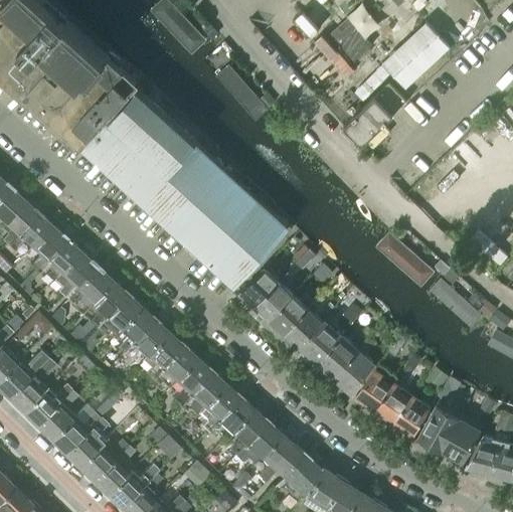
[(9,81),(80,147),(138,83),(104,53),(60,15),(46,2),(43,0),(0,0),(0,72),(9,81)]
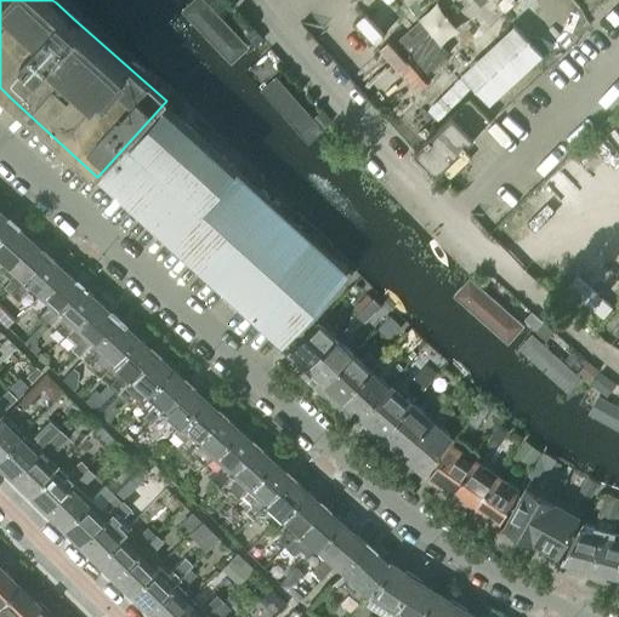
[(192,0),(179,12),(231,69),(250,52),(203,0),(192,0)]
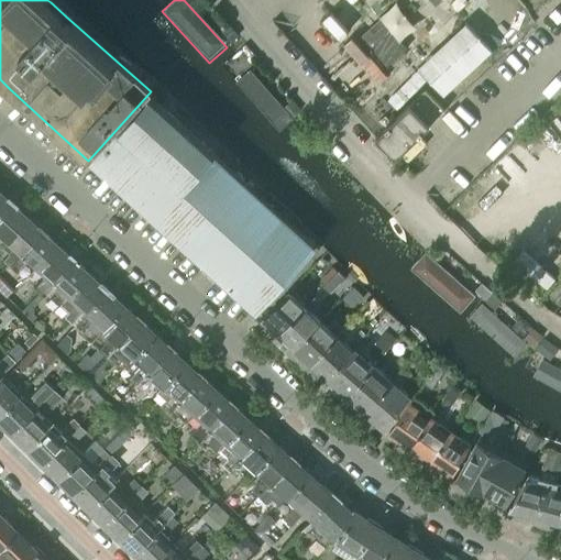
[(234,85),(277,132),(293,119),(250,72),(234,85)]
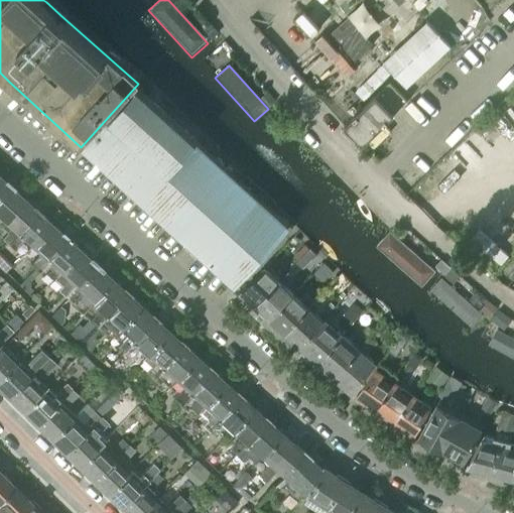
[(81,147),(174,231),(228,171),(142,93),(144,91),(138,84),(81,147)]
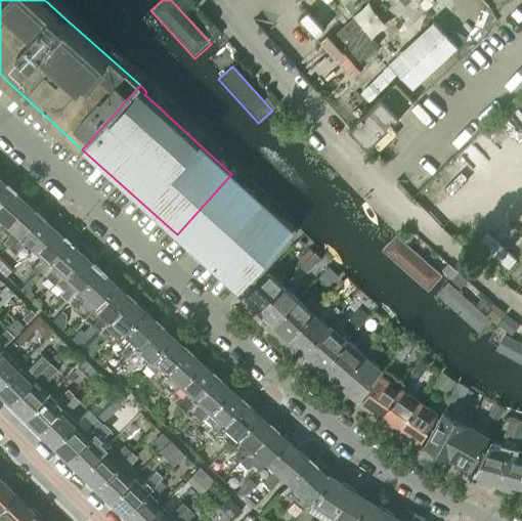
[(351,131),(370,149),(416,105),(397,86),(351,131)]
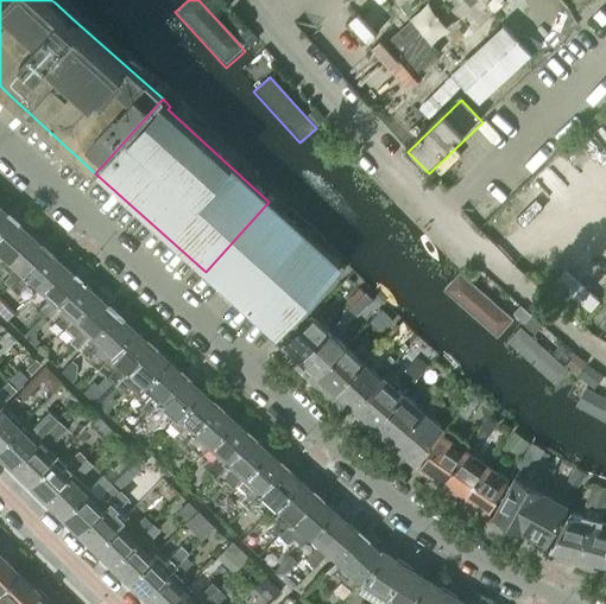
[(269,202),(206,272),(279,338),(342,268),(269,202)]
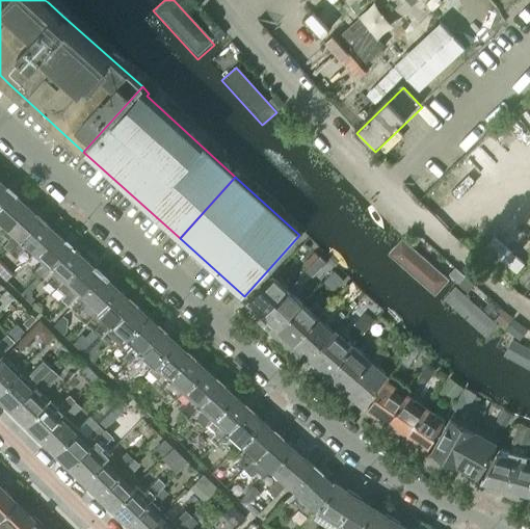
[(0,204),(11,191),(0,181),(0,204)]
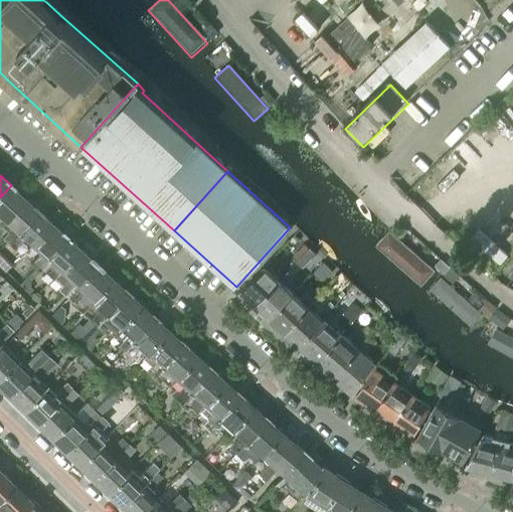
[(0,215),(5,220),(25,198),(11,185),(0,197),(0,215)]
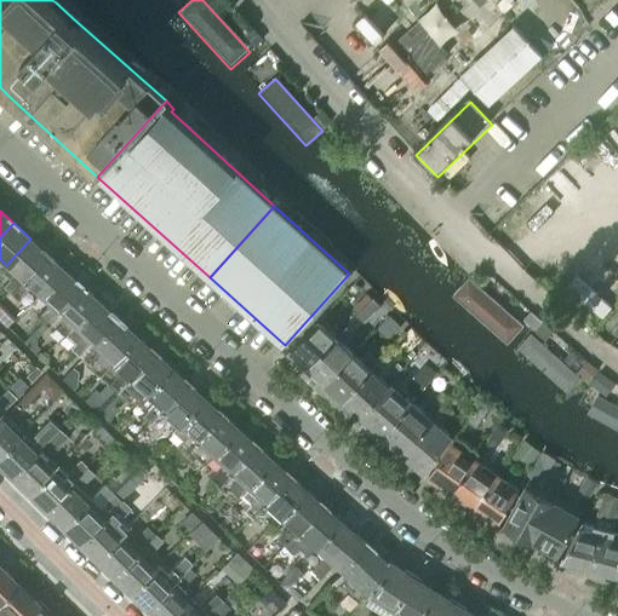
[(4,287),(11,293),(47,254),(30,239),(6,265),(16,274),(4,287)]
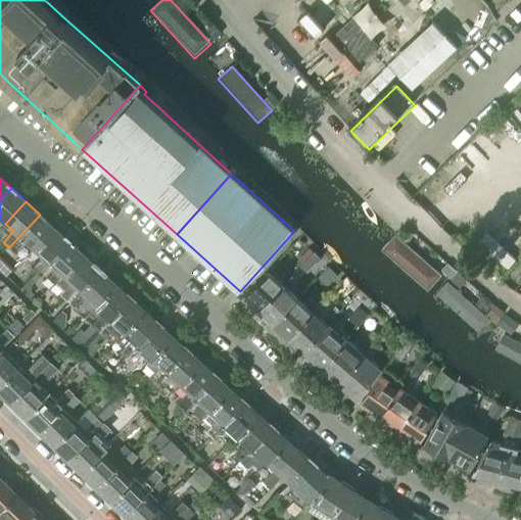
[(26,242),(34,249),(54,227),(40,215),(9,247),(15,252),(26,242)]
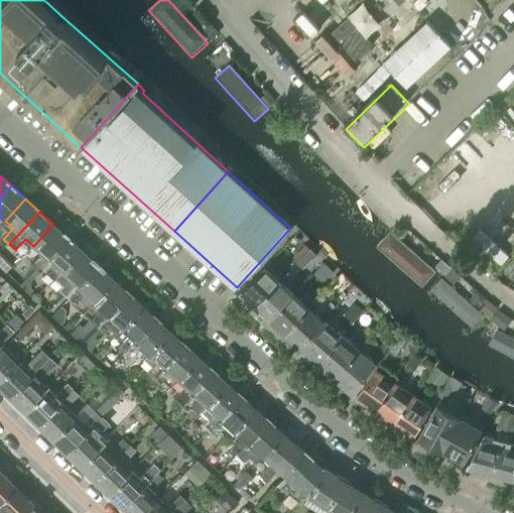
[(31,264),(37,269),(68,237),(53,224),(33,246),(41,254),(31,264)]
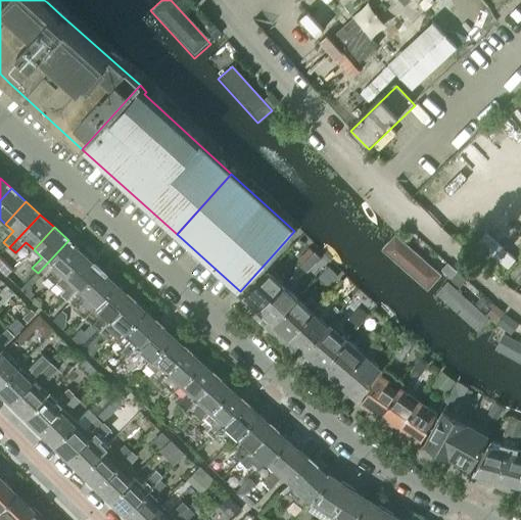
[(382,252),(430,293),(443,278),(396,236),(382,252)]
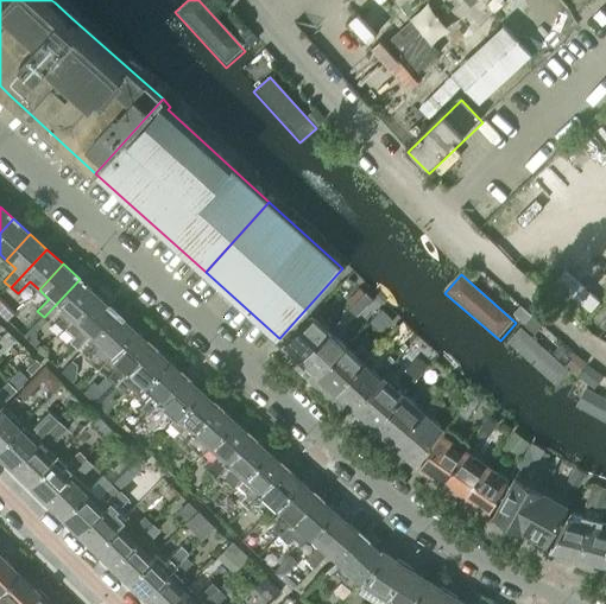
[(63,311),(73,320),(96,294),(80,279),(44,317),(51,324),(63,311)]
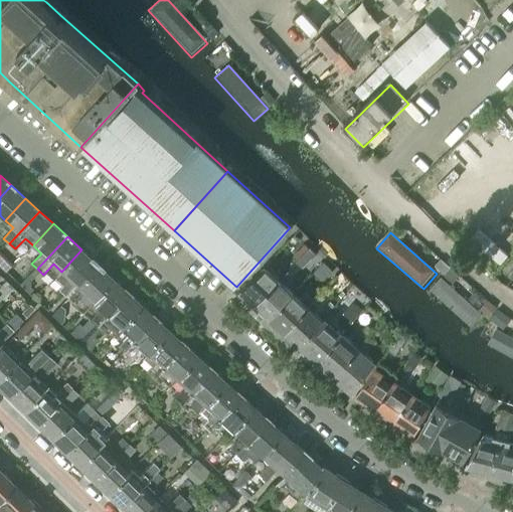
[(75,285),(77,286),(98,265),(81,249),(61,272),(55,278),(63,285),(59,289),(66,295),(75,285)]
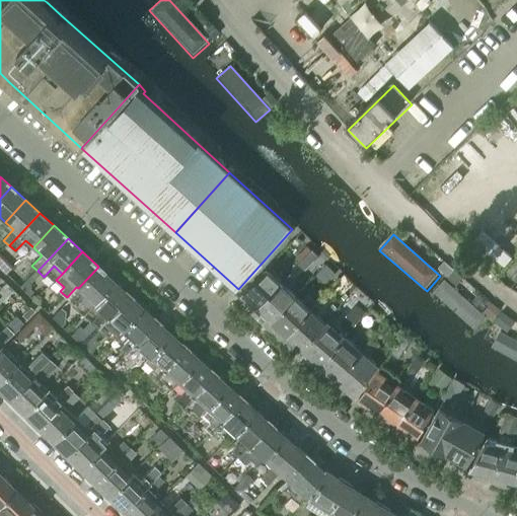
[(86,296),(95,303),(116,282),(98,267),(78,288),(80,290),(70,300),(77,306),(86,296)]
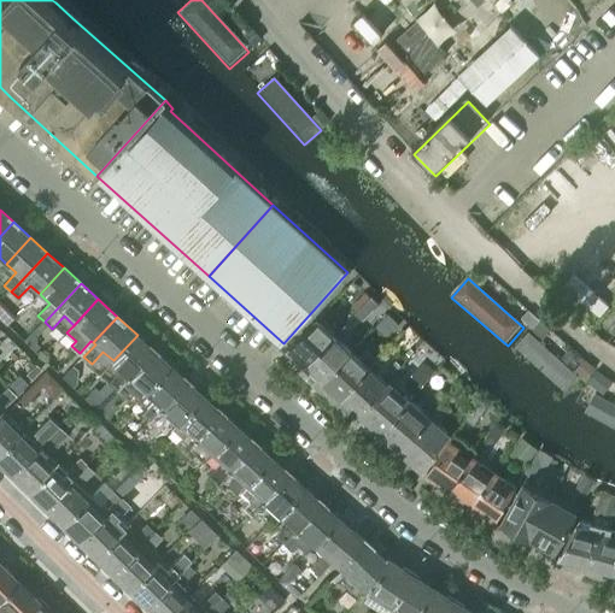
[(291,351),(309,367),(337,337),(318,320),(291,351)]
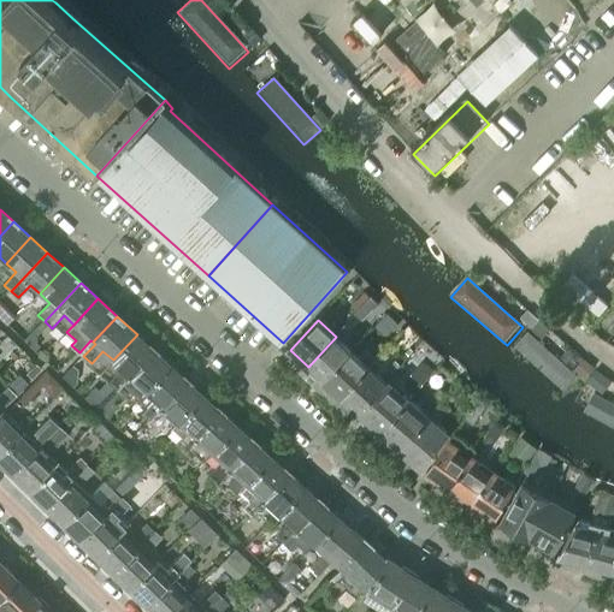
[(567,398),(582,378),(527,331),(511,350),(567,398)]
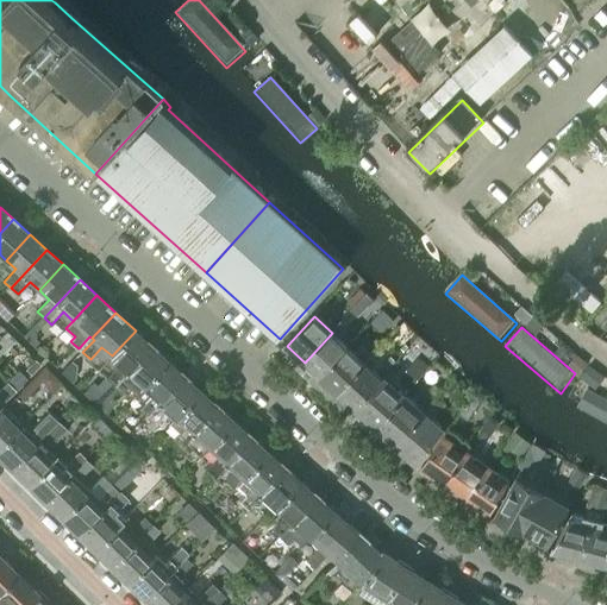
[(107,379),(116,386),(152,346),(136,331),(112,355),(110,358),(119,366),(107,379)]
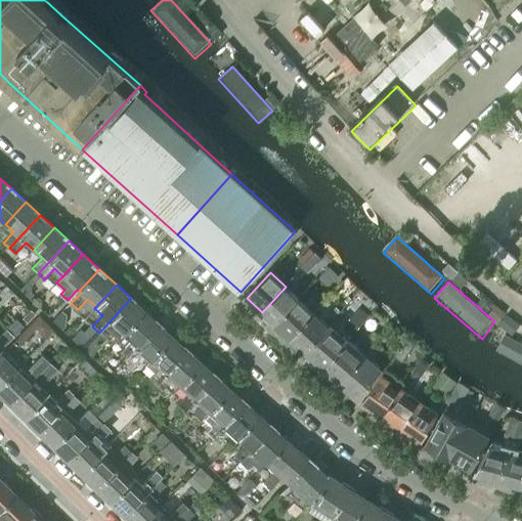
[(262,312),(276,326),(300,300),(286,287),(262,312)]
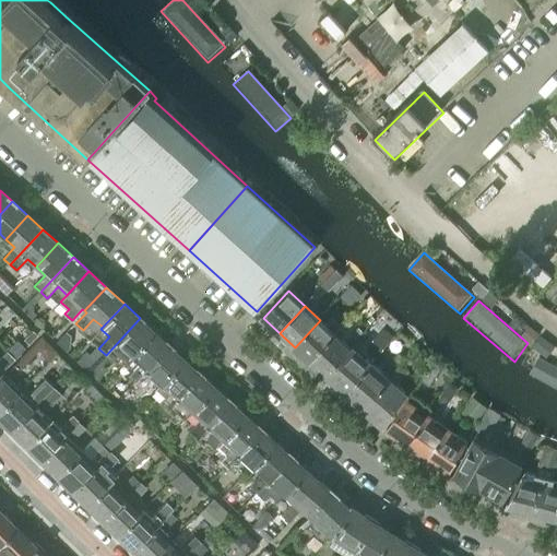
[(126,364),(155,331),(140,318),(106,355),(113,361),(117,356),(126,364)]
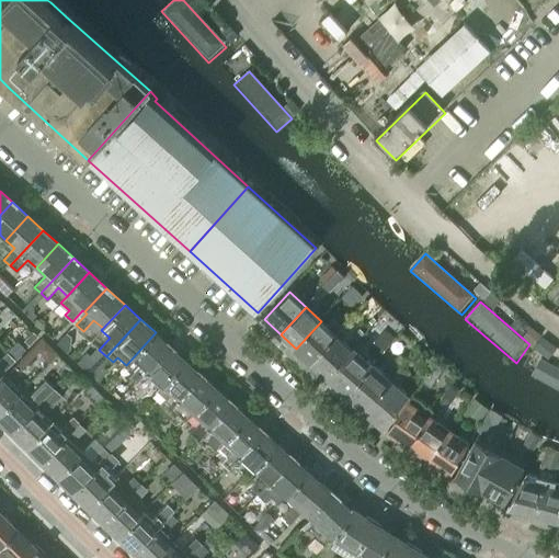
[(296,349),(311,364),(343,330),(335,322),(329,329),(321,321),(296,349)]
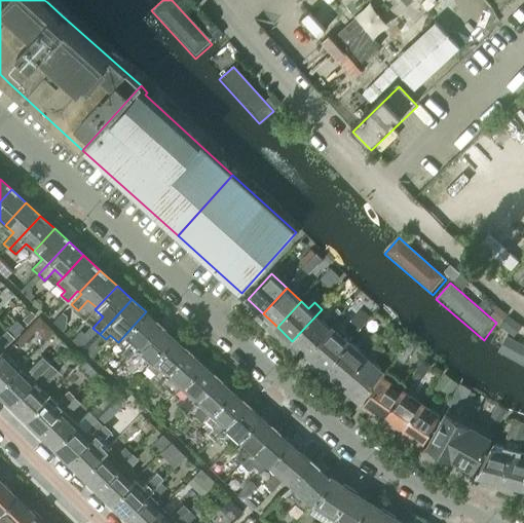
[(292,341),(307,356),(321,340),(322,340),(333,328),(331,330),(323,322),(329,315),(322,309),(292,341)]
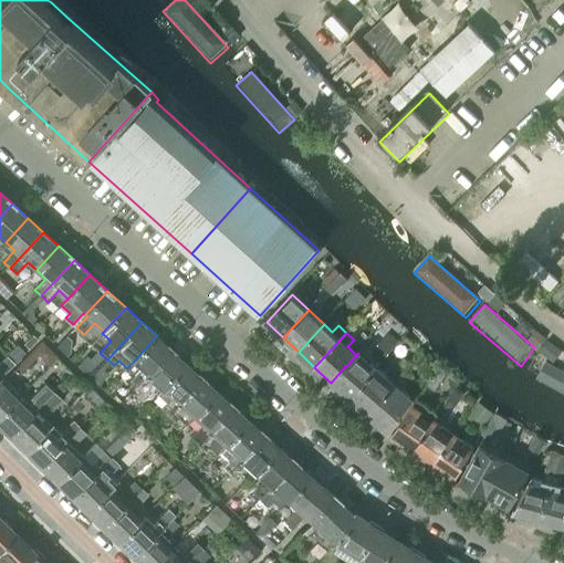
[(131,381),(138,387),(173,350),(157,335),(127,368),(135,376),(131,381)]
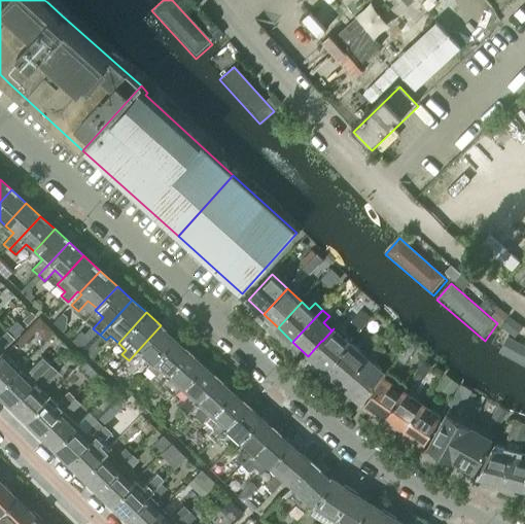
[(0,357),(4,354),(2,353),(25,330),(18,323),(0,340),(0,357)]
